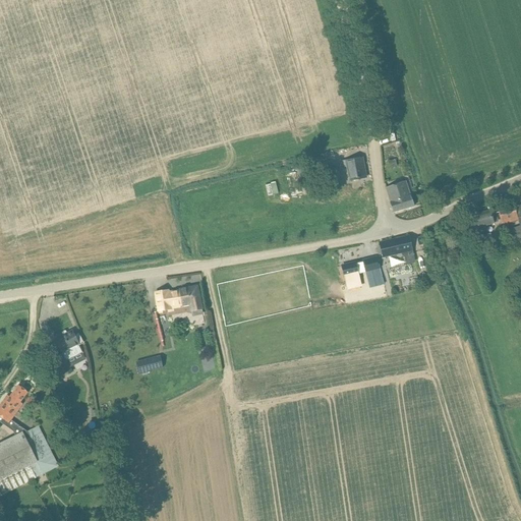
[(362,158),(346,162),(342,162),(343,168),(347,167),(350,181),(366,178),(362,158)]
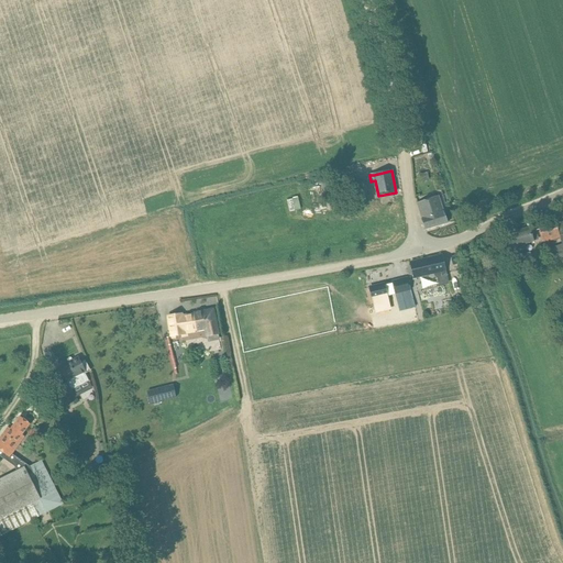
[(345,178),(321,181),(323,196),(333,194),(332,190),(332,188),(340,187),(340,189),(359,186),(357,176),(345,178)]
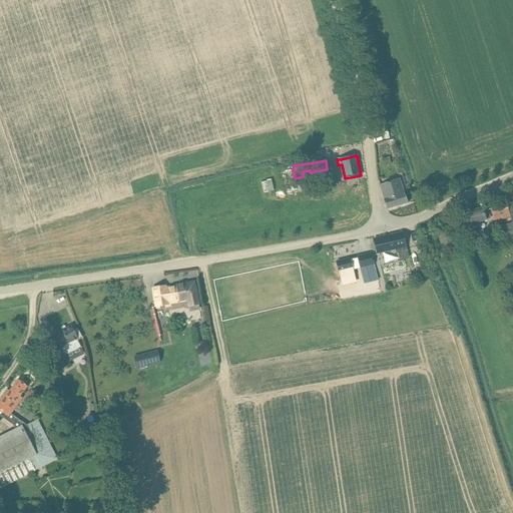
[(388,209),(408,203),(405,194),(399,179),(380,185),(385,199),(384,199),(388,209)]
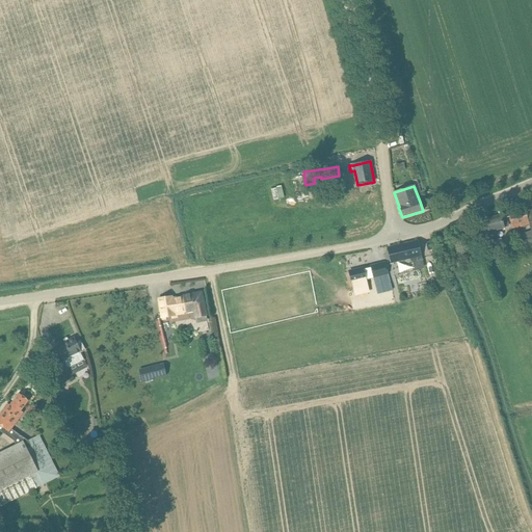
[(509,215),(512,225),(513,229),(529,224),(525,211),(509,215)]
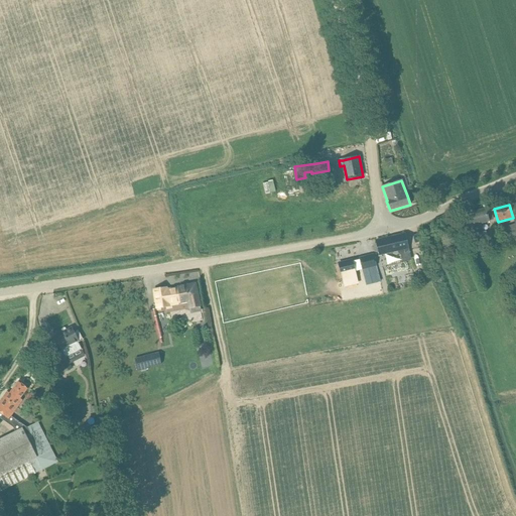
[(467,215),(469,224),(471,229),(474,228),(476,233),(484,231),(481,224),(489,222),(485,209),(467,215)]
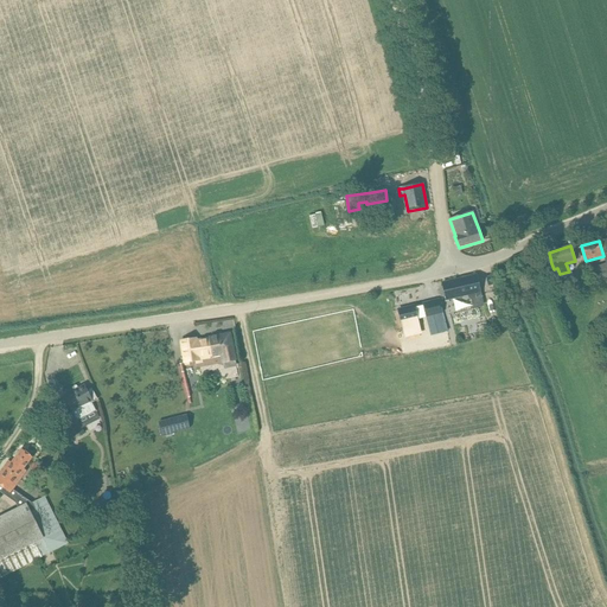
[(606,274),(604,264),(587,269),(589,276),(593,275),(596,287),(606,282),(606,274)]
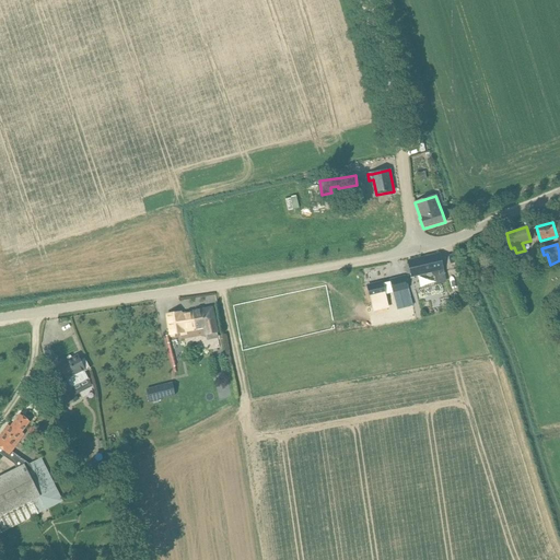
[(426,257),(427,258),(421,259),(421,258),(408,261),(409,265),(407,265),(405,267),(407,273),(409,273),(411,273),(411,277),(432,272),(433,275),(443,272),(442,265),(439,254),(426,257)]
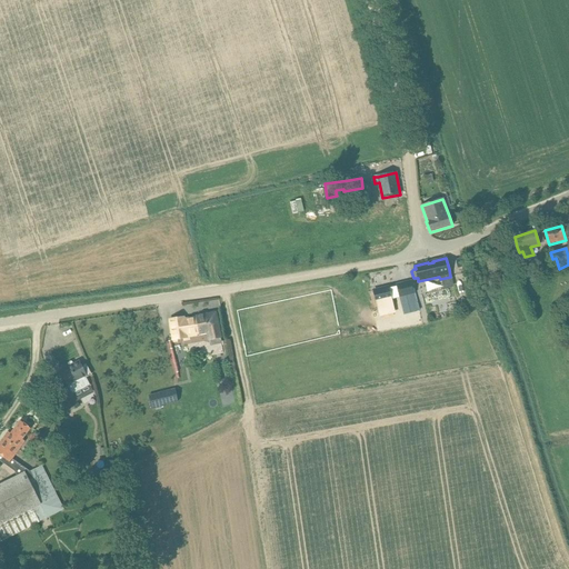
[(411,281),(373,290),(376,302),(399,297),(405,316),(419,311),(411,281)]
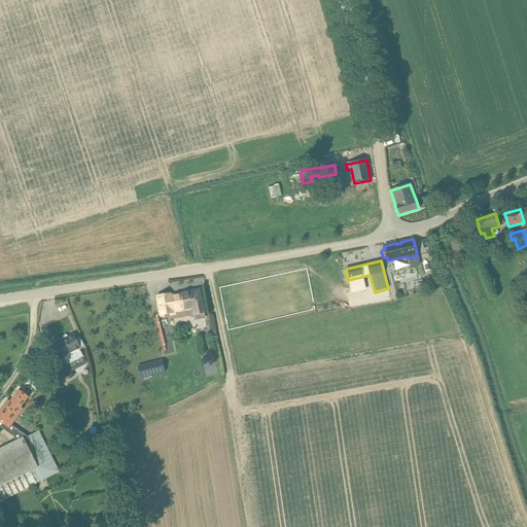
[(157,296),(159,307),(161,315),(173,312),(173,310),(184,308),(184,309),(192,307),(194,314),(195,320),(205,318),(204,313),(201,301),(200,290),(182,293),(182,294),(170,295),(170,294),(157,296)]
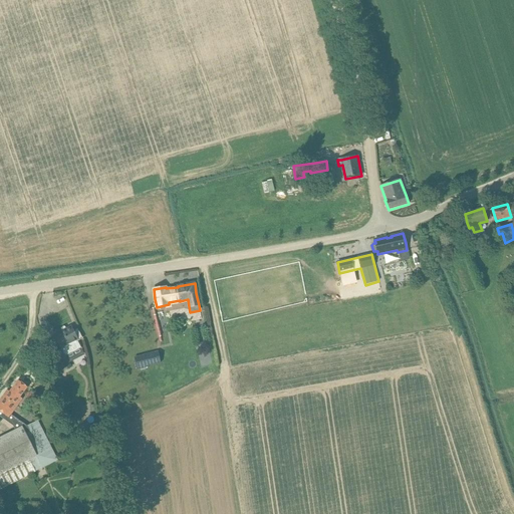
[(68,310),(49,316),(53,329),(72,323),(68,310)]
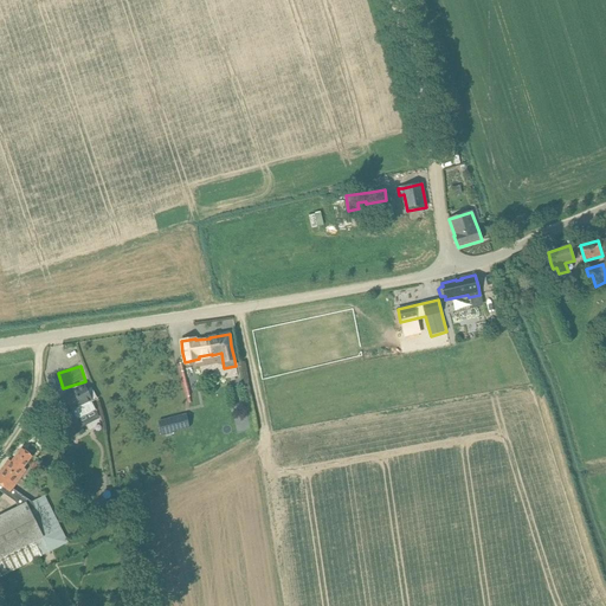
[(95,410),(91,401),(97,398),(92,388),(86,392),(83,385),(64,394),(73,413),(72,413),(72,412),(66,416),(66,417),(65,417),(76,437),(84,432),(77,419),(95,410)]
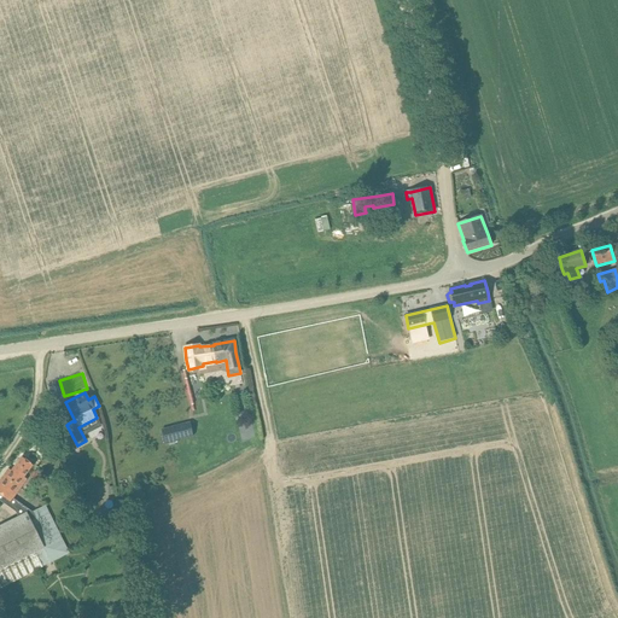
[(191,423),(162,430),(165,444),(181,441),(180,439),(194,436),(191,423)]
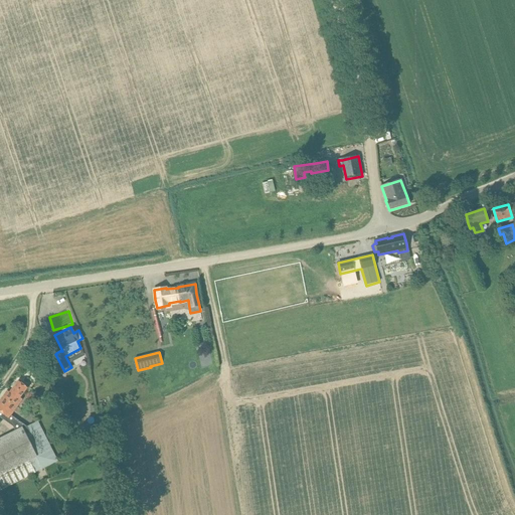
[(11,414),(22,400),(19,398),(27,388),(18,381),(10,392),(7,391),(0,400),(0,416),(13,426),(15,432),(0,439),(0,491),(36,473),(57,462),(37,421),(28,428),(11,414)]
